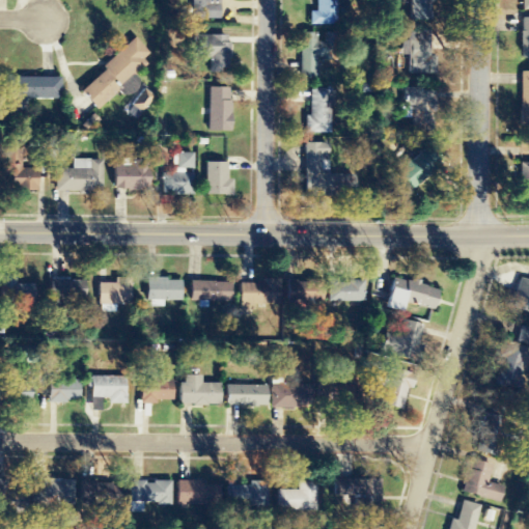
[(222,18),(221,0),(193,0),(193,18),(222,18)]
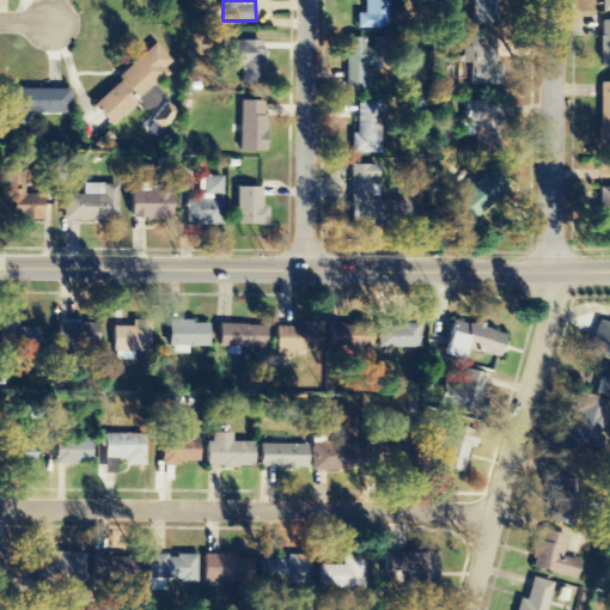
[(366,0),(366,11),(359,11),(359,26),(390,28),(391,0),(366,0)]
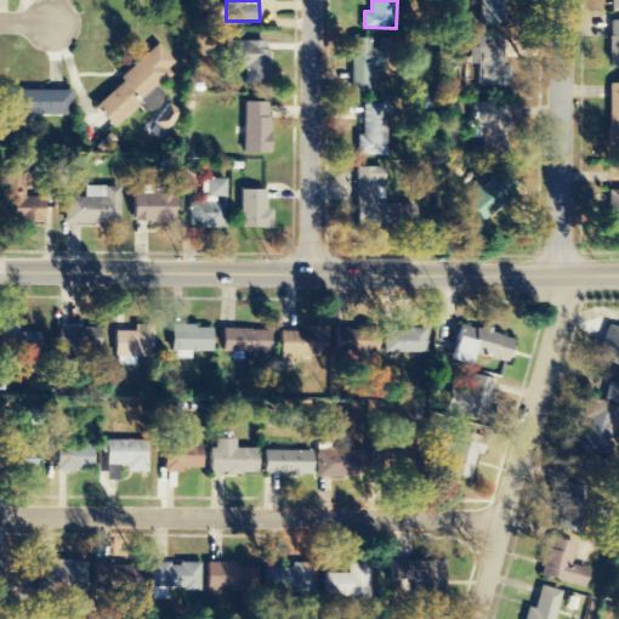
[(481,0),(481,22),(509,22),(509,0),(481,0)]
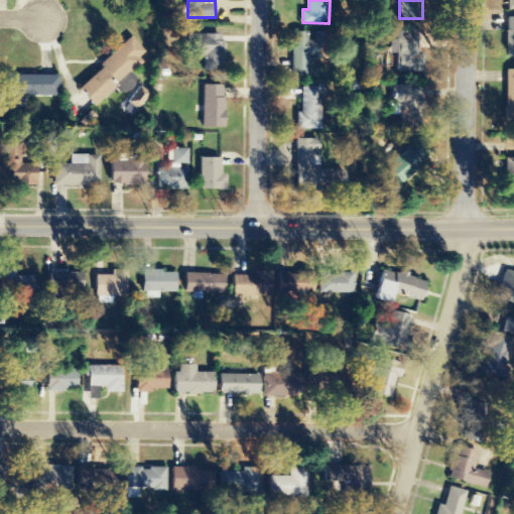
[(426,71),(425,53),(419,53),(419,29),(398,30),(399,71),(426,71)]
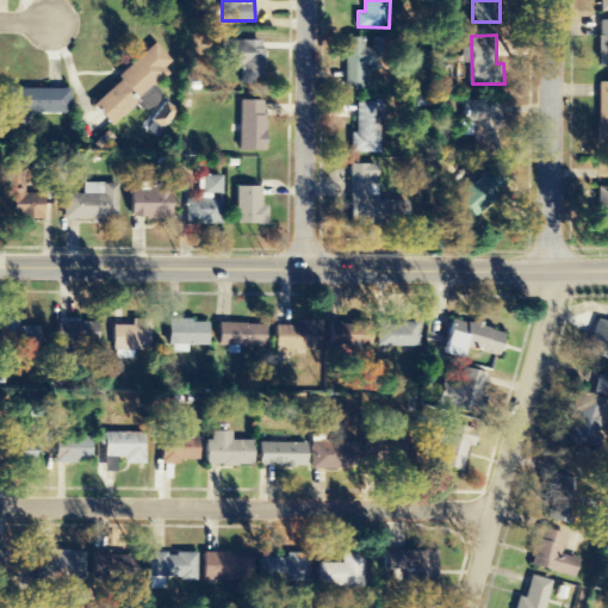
[(346,88),(368,88),(368,67),(391,67),(391,37),(374,36),(374,47),(366,47),(366,36),(347,36),(346,88)]
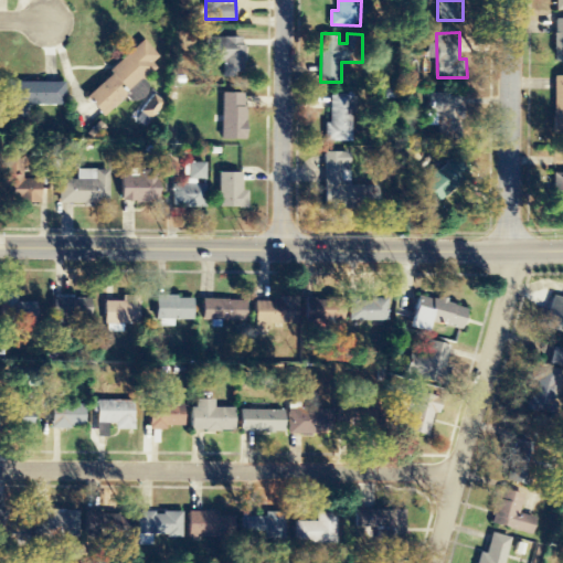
[(244,35),(205,36),(206,61),(224,60),(224,75),(245,75),(244,35)]
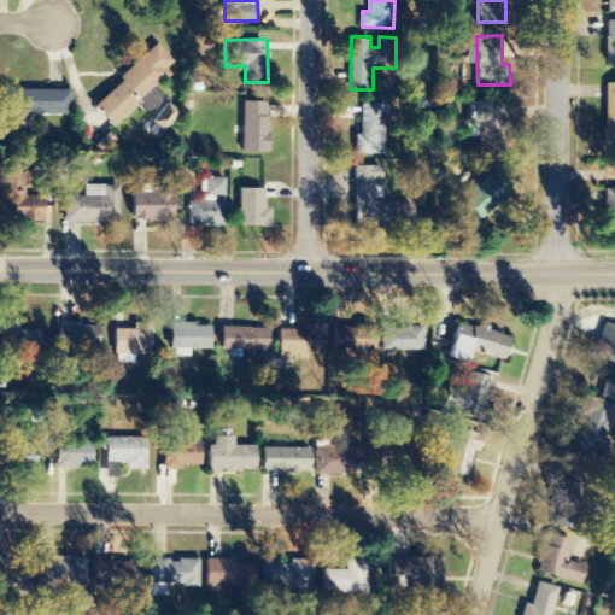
[(179,64),(159,44),(93,103),(112,124),(179,64)]
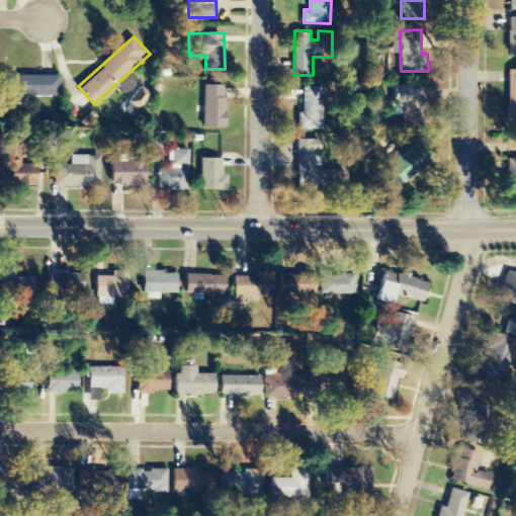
[(61,73),(4,74),(4,98),(62,97),(61,73)]
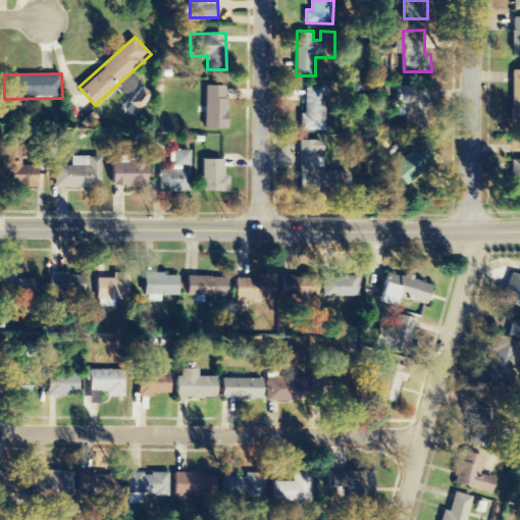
[(429,88),(416,88),(416,84),(399,85),(400,103),(408,102),(408,119),(430,118),(429,88)]
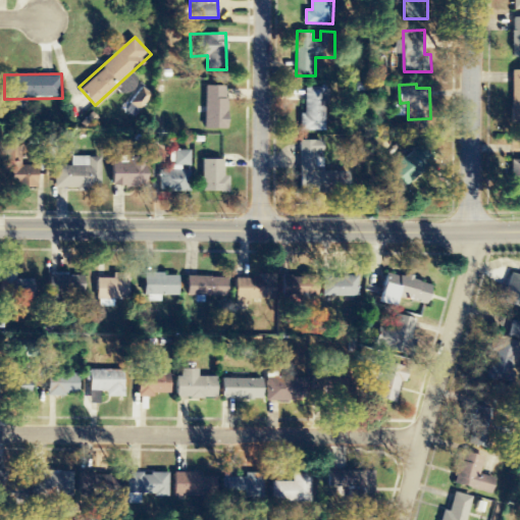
[(228,85),(207,85),(206,127),(227,128),(228,85)]
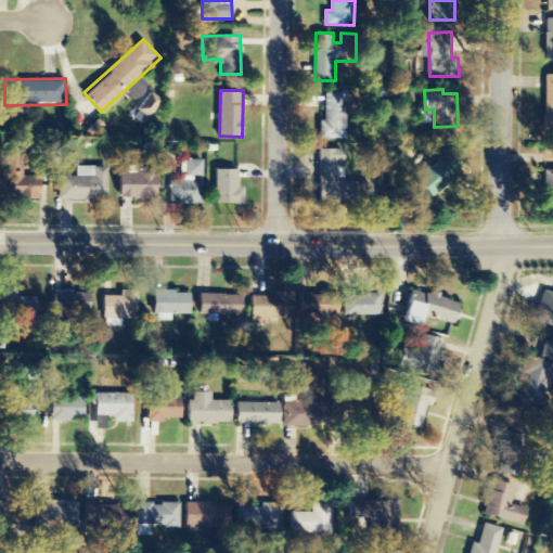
[(350,138),(349,91),(326,91),(326,120),(322,120),(322,139),(350,138)]
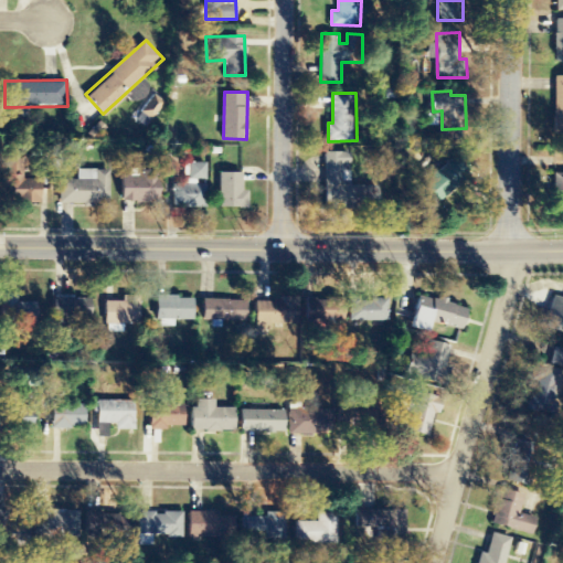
[(381,184),(352,183),(352,178),(346,178),(347,163),(353,163),(354,151),(329,150),(327,205),(380,208),(381,184)]
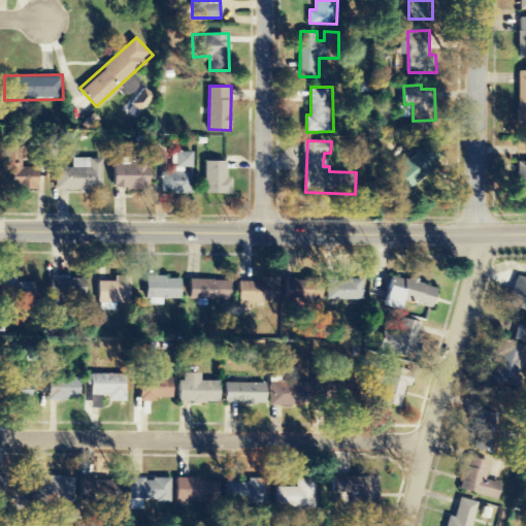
[(388,175),(401,194),(442,166),(430,146),(388,175)]
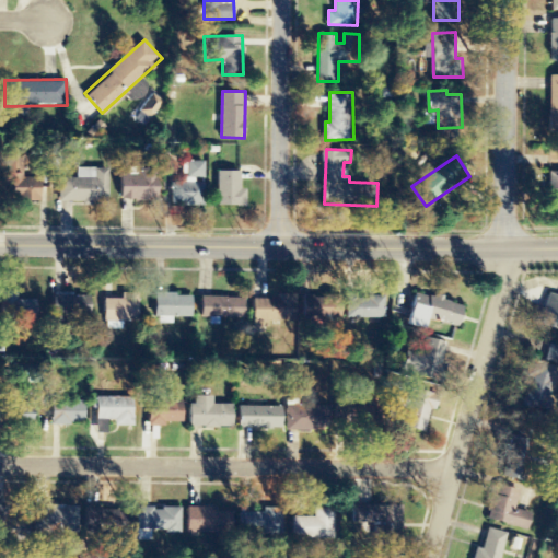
[(208,160),(188,160),(188,182),(174,182),(173,204),(206,205),(206,179),(207,179),(208,160)]
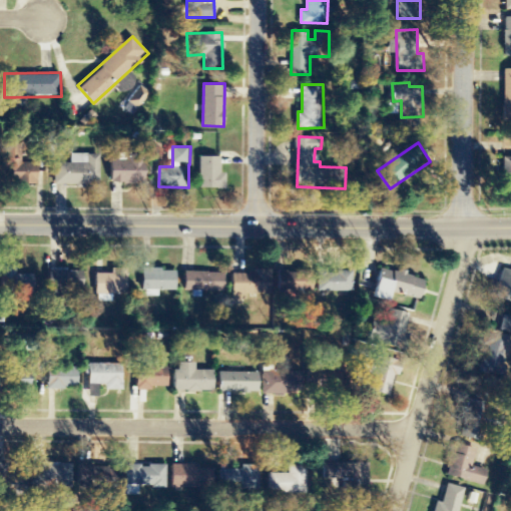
[(101,153),(72,152),(72,162),(55,161),(55,184),(101,185),(101,153)]
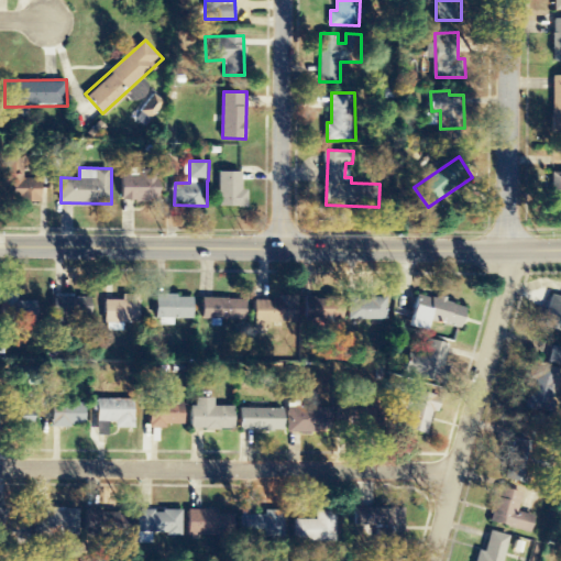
[(162,167),(142,167),(142,175),(121,175),(121,200),(162,201),(162,167)]
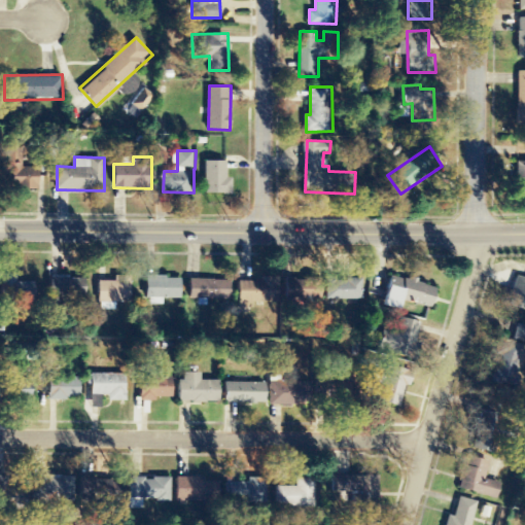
[(228,160),(207,160),(207,191),(233,193),(233,176),(226,176),(228,160)]
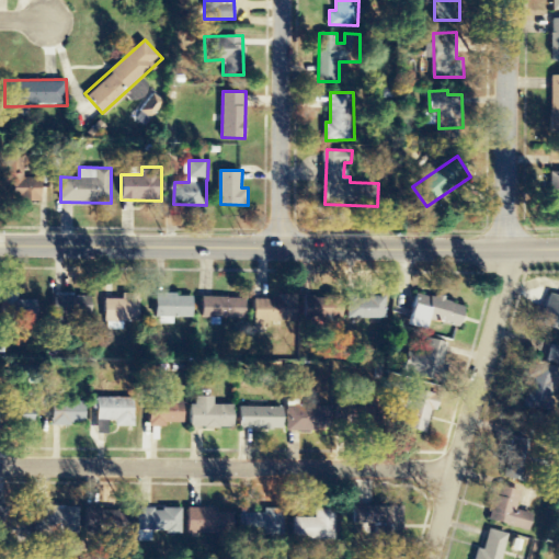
[(558,170),(549,170),(549,204),(558,203),(558,170)]
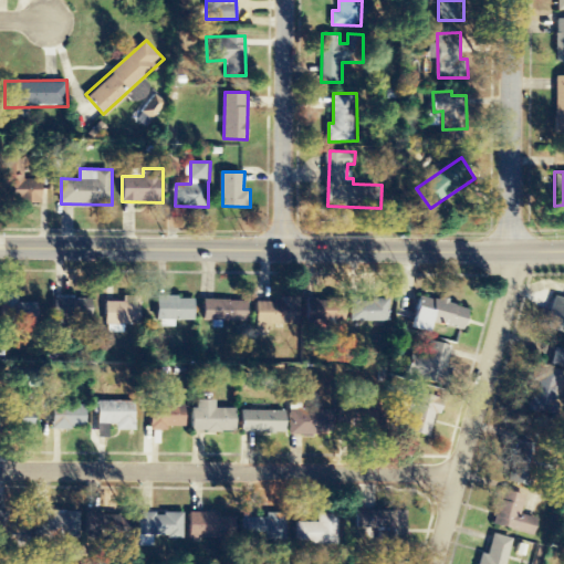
[(42,202),(42,178),(13,177),(13,201),(42,202)]
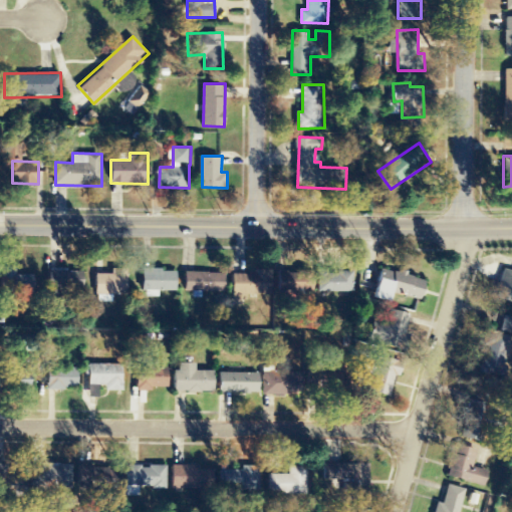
[(16,273),(16,267),(0,266),(0,273),(0,289),(34,291),(35,274),(16,273)]
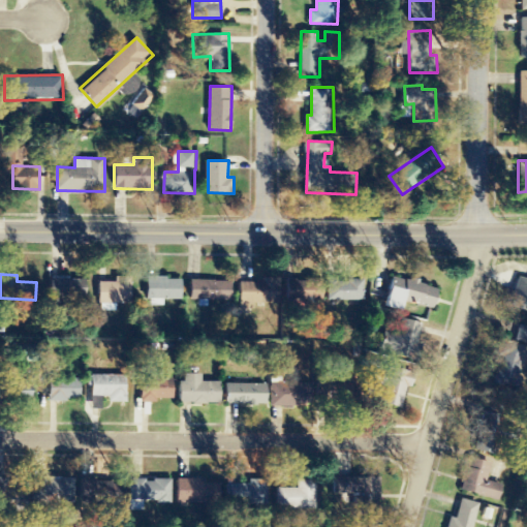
[(132,276),(117,275),(117,281),(100,281),(100,309),(119,310),(119,302),(132,302),(132,276)]
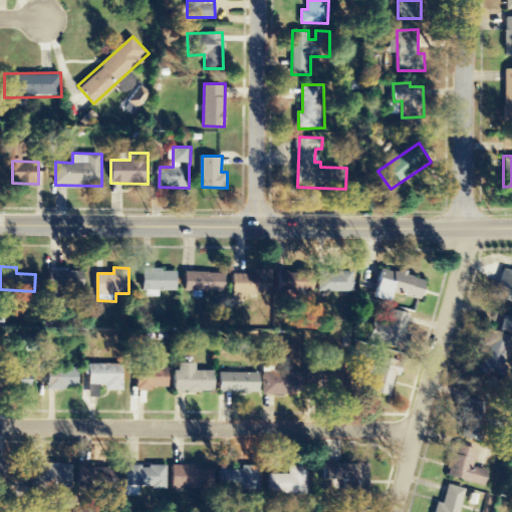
[(374,297),(391,300),(392,291),(421,297),(426,276),(380,267),(374,297)]
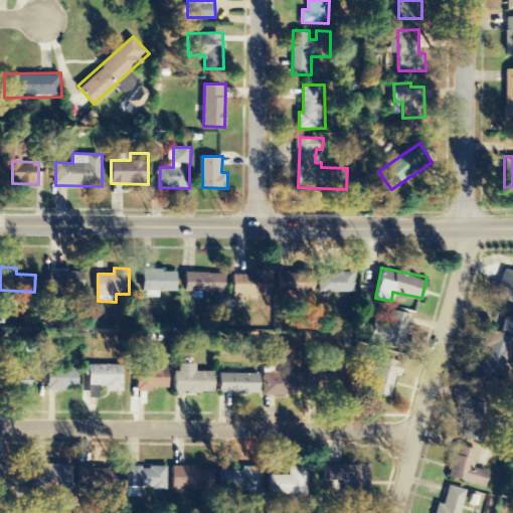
[(512,270),(503,268),(496,297),(512,301),(512,270)]
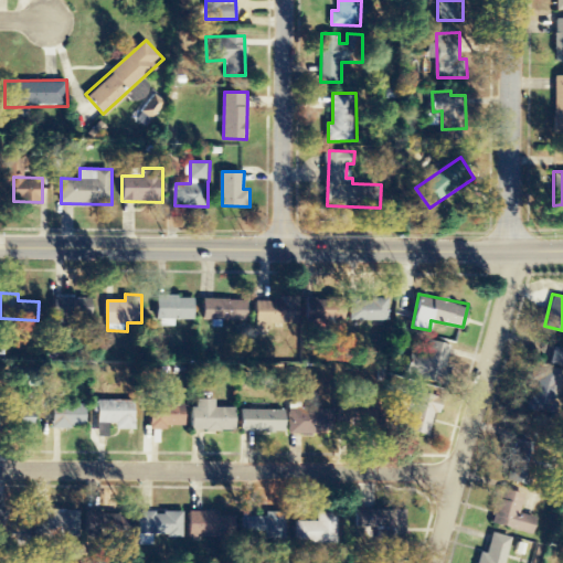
[(94,296),(54,295),(54,317),(93,318),(94,296)]
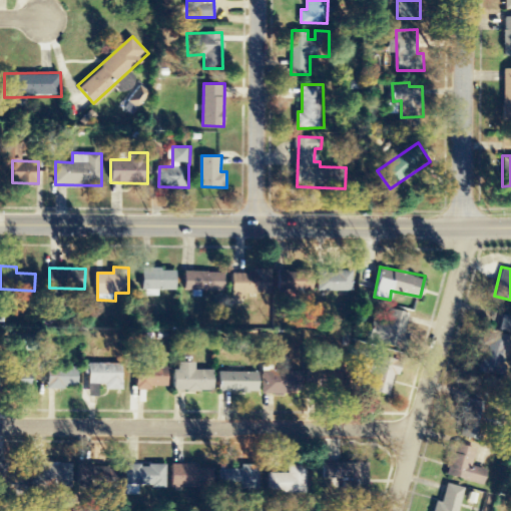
[(159,296),(159,290),(176,290),(177,269),(144,268),(143,296),(159,296)]
